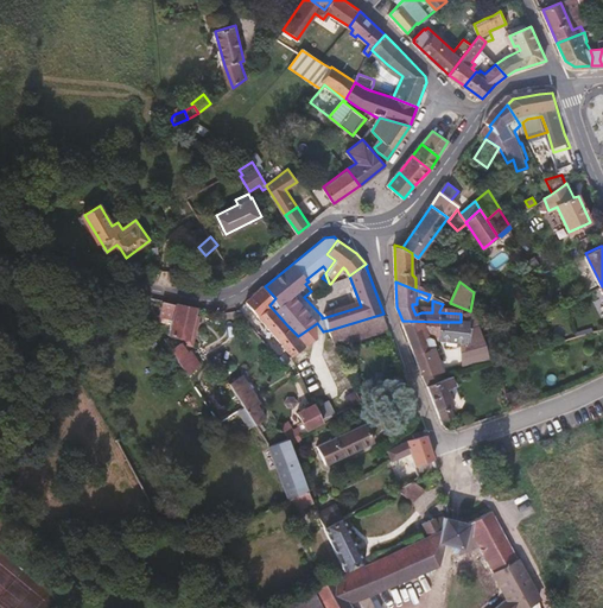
[(247,301),(259,316),(270,305),(275,298),(265,286),(264,285),(247,301)]
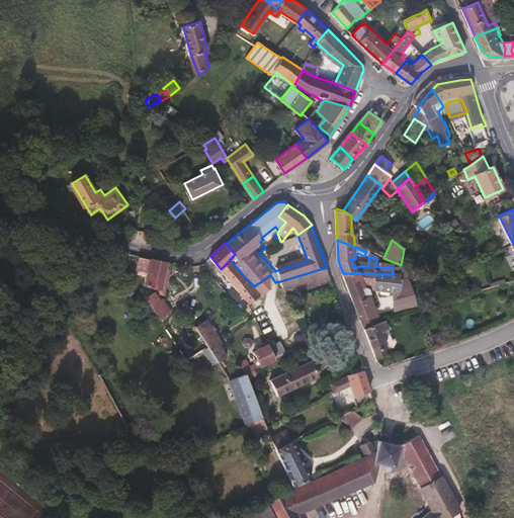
[(166,267),(167,261),(141,255),(139,262),(147,264),(146,267),(149,268),(145,284),(161,288),(166,267)]
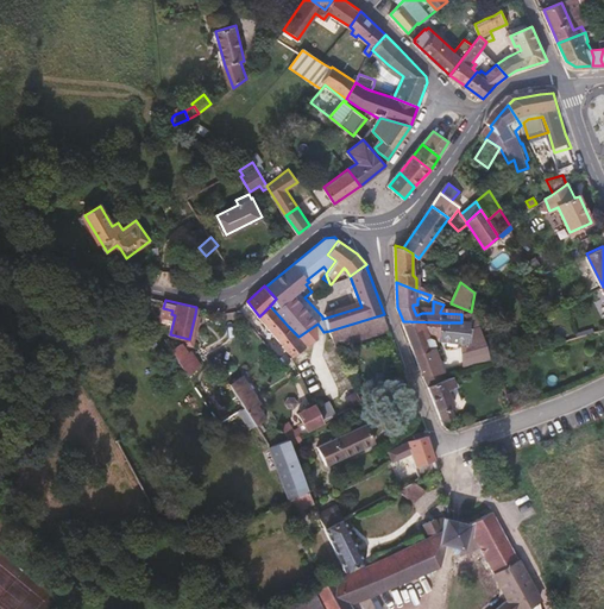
[(270,306),(259,316),(278,338),(288,326),(270,306)]
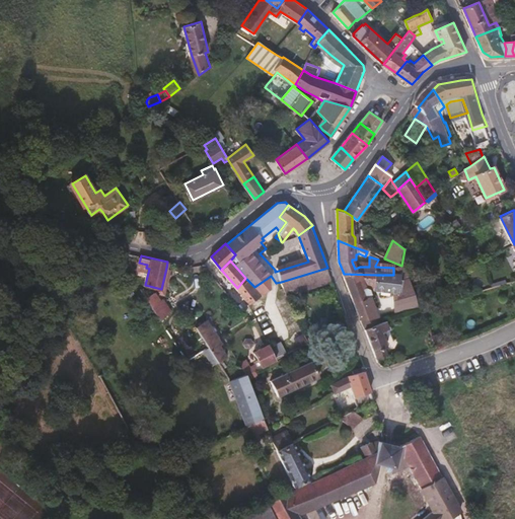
[(406,264),(401,266),(393,268),(393,275),(376,275),(375,295),(377,295),(377,292),(389,292),(395,312),(420,306),(406,264)]
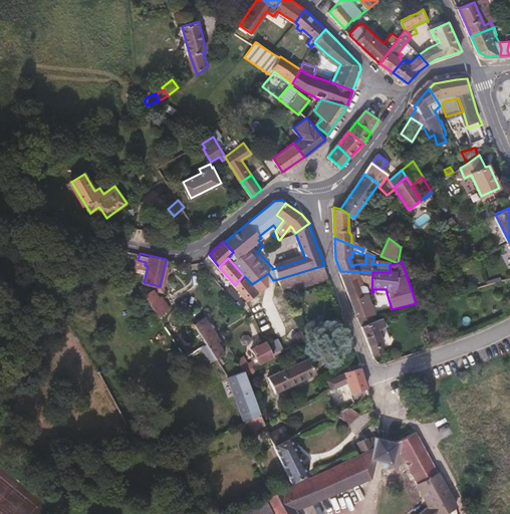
[(159,290),(164,291),(169,266),(165,265),(160,286),(159,290)]
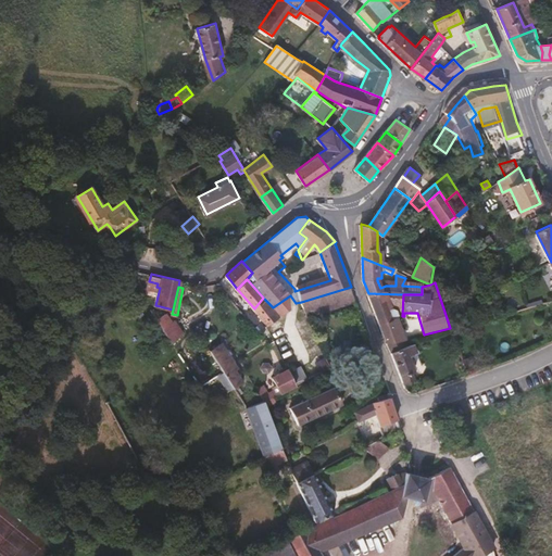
[(309,318),(356,304),(351,287),(301,302),(306,314),(309,318)]
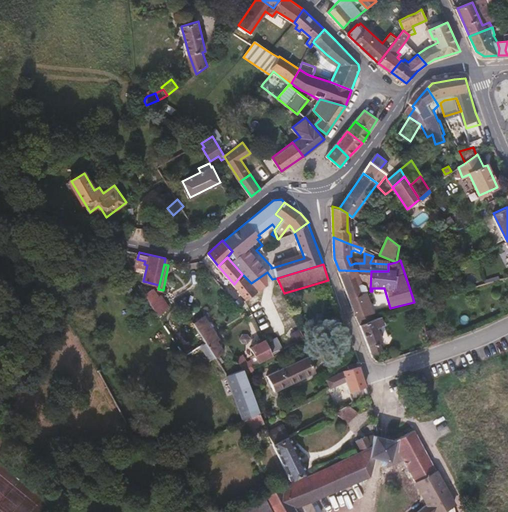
[(366,291),(370,291),(371,271),(339,270),(357,316),(372,313),(369,304),(366,294),(367,293),(366,291)]
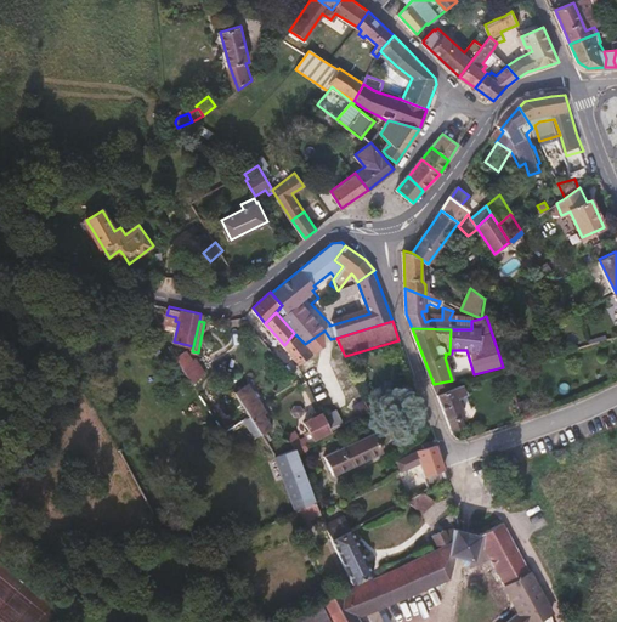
[(330,340),(332,339),(330,339),(324,331),(305,344),(312,354),(330,340)]
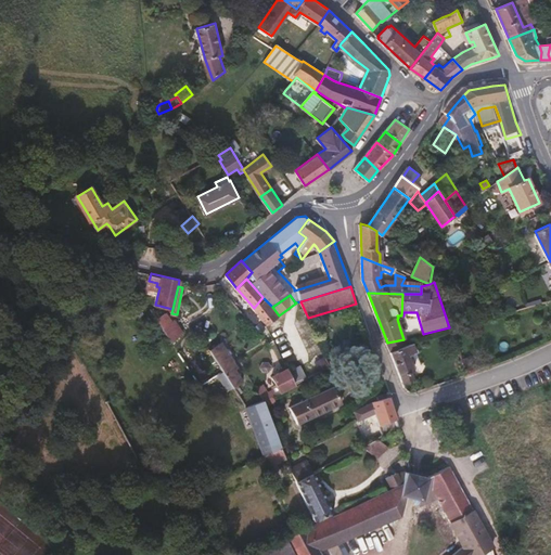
[(267,324),(279,315),(272,307),(263,297),(254,308),(267,324)]
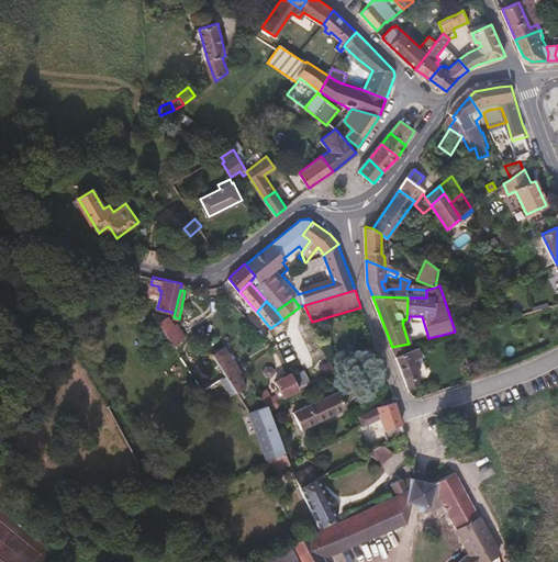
[(304,319),(310,317),(304,305),(299,306),(300,306),(299,307),(304,319)]
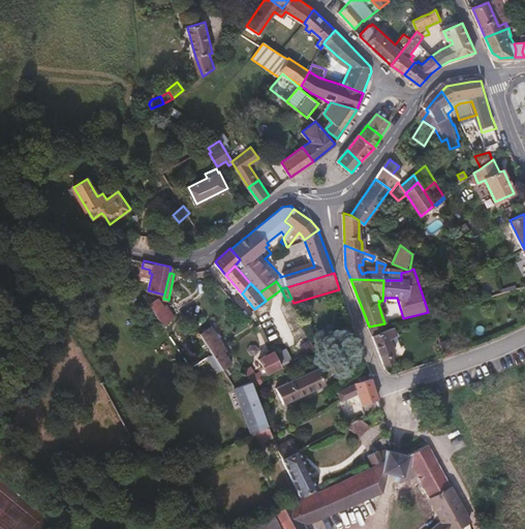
[(166,304),(164,305),(159,298),(150,304),(163,324),(175,316),(166,304)]
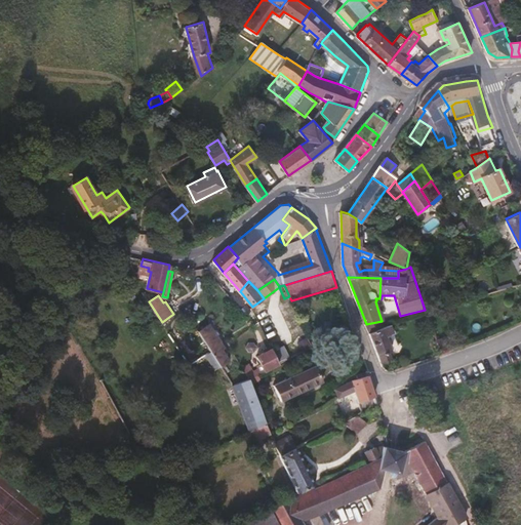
[(198,330),(211,350),(223,341),(210,323),(198,330)]
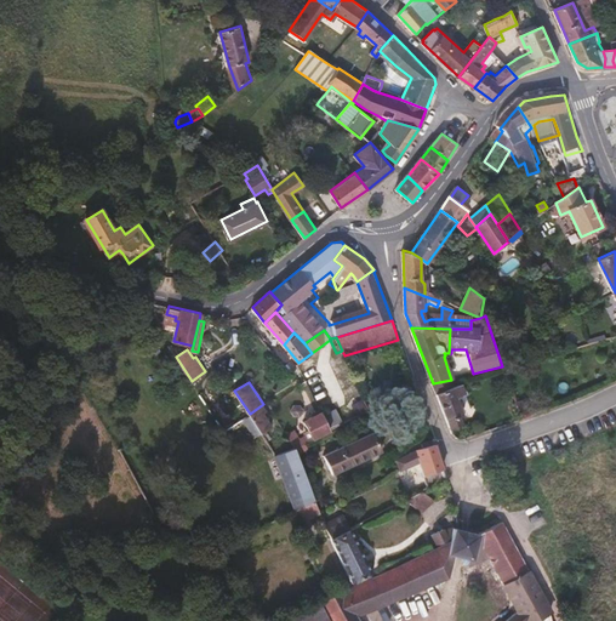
[(457,398),(466,394),(462,383),(437,393),(450,428),(463,423),(460,416),(463,415),(457,398)]
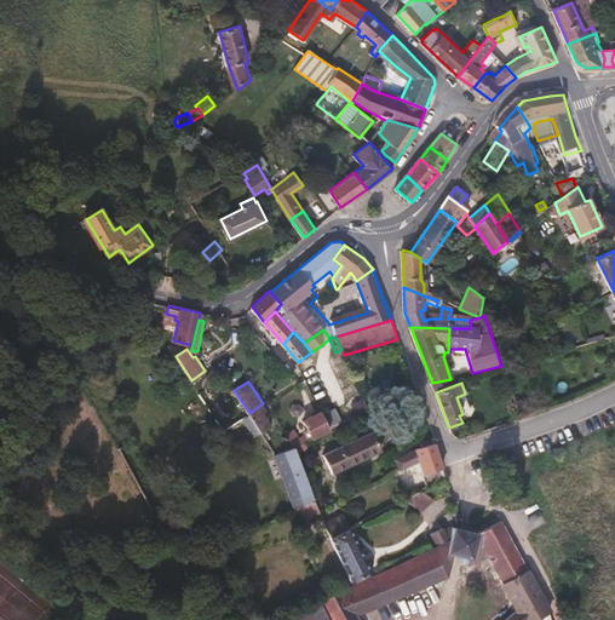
[(345,402),(348,413),(363,409),(360,400),(345,402)]
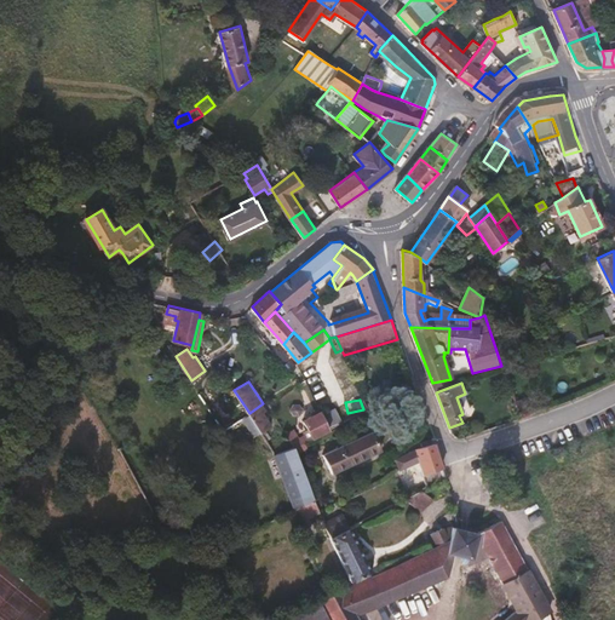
[(272,425),(266,417),(270,415),(263,403),(249,413),(266,441),(272,437),(266,429),(272,425)]
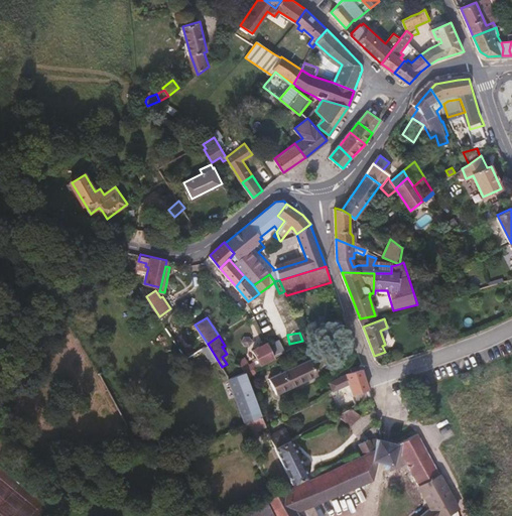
[(253,350),(262,364),(275,357),(268,343),(253,350)]
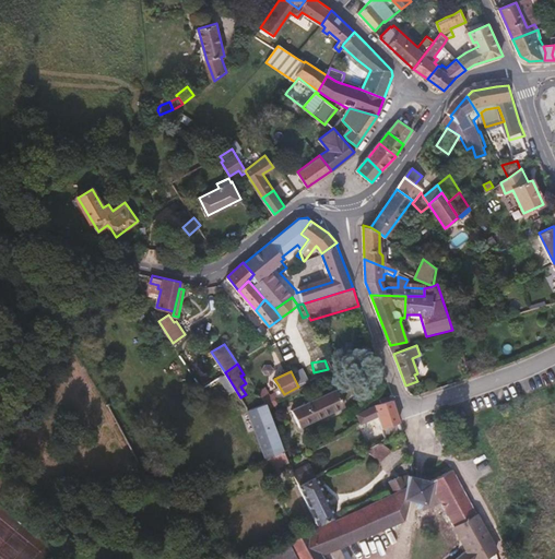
[(276,392),(271,395),(266,387),(259,390),(267,403),(280,396),(276,392)]
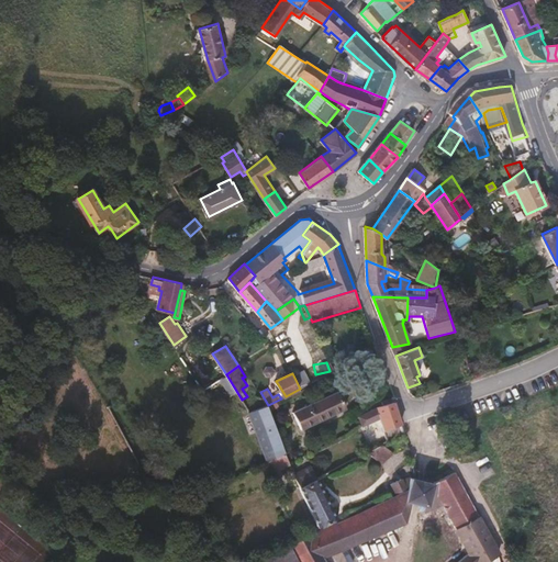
[(299,430),(346,407),(338,391),(291,414),(299,430)]
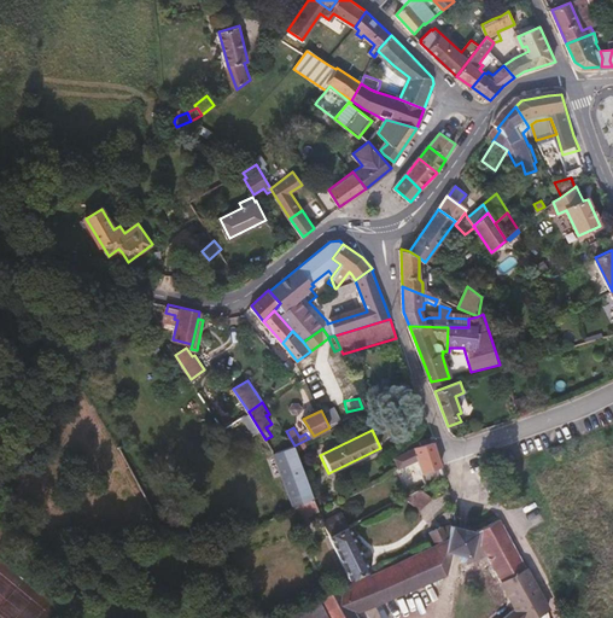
[(424,482),(407,489),(408,494),(422,488),(445,478),(432,436),(407,442),(406,444),(407,450),(393,456),(398,468),(418,460),(424,482)]
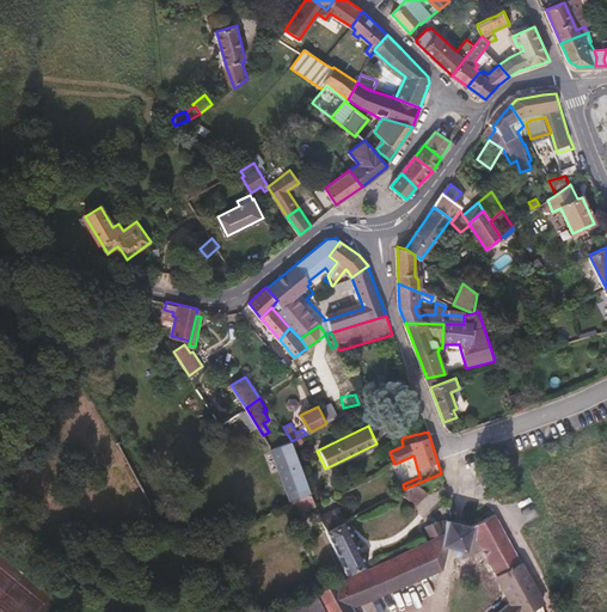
[(290,442),(271,448),(280,467),(298,461),(290,442)]
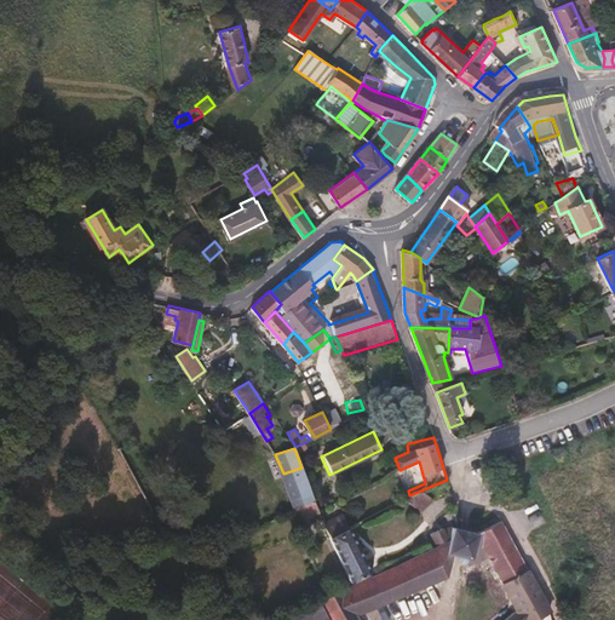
[(295,509),(312,500),(314,499),(302,468),(283,474),(295,509)]
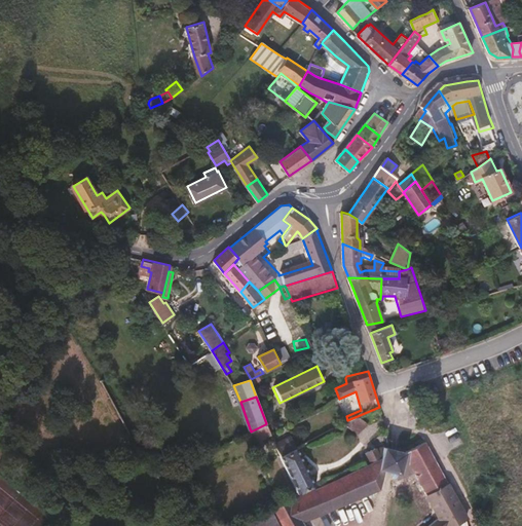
[(346,421),(358,433),(369,421),(360,415),(347,420),(346,421)]
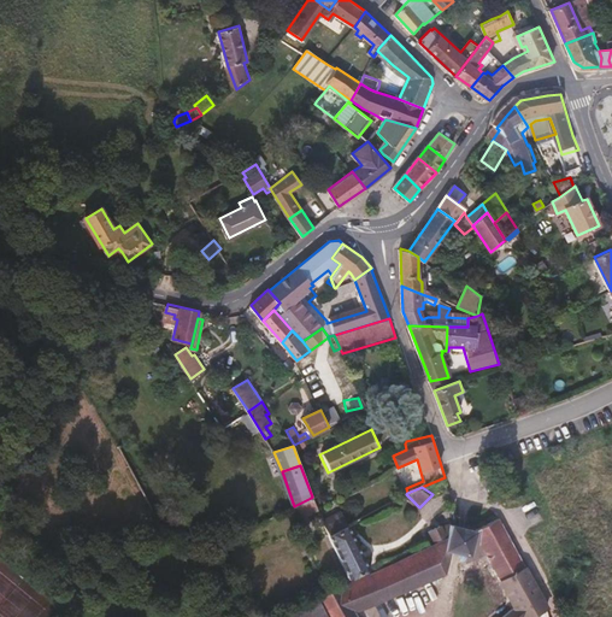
[(311,498),(294,506),(292,507),(298,518),(317,509),(311,498)]
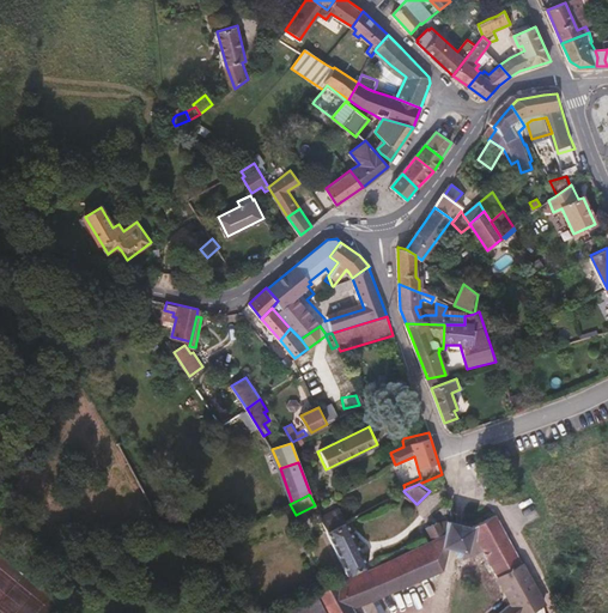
[(348,505),(345,507),(344,508),(340,508),(345,519),(353,515),(348,505)]
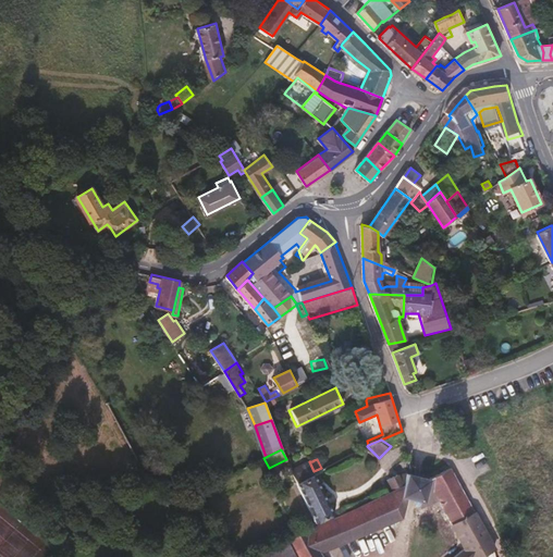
[(309,461),(292,470),(296,479),(314,471),(309,461)]
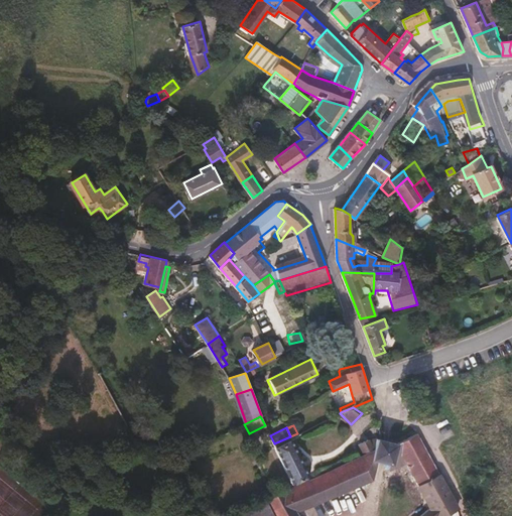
[(443,515),(458,509),(416,432),(398,442),(381,438),(378,438),(376,448),(375,452),(274,494),(267,497),(267,498),(234,515),(443,515)]
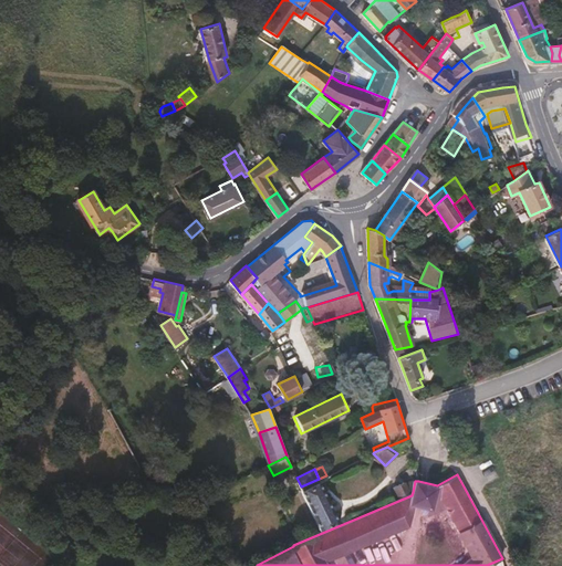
[(339,520),(319,479),(301,486),(321,528),(339,520)]
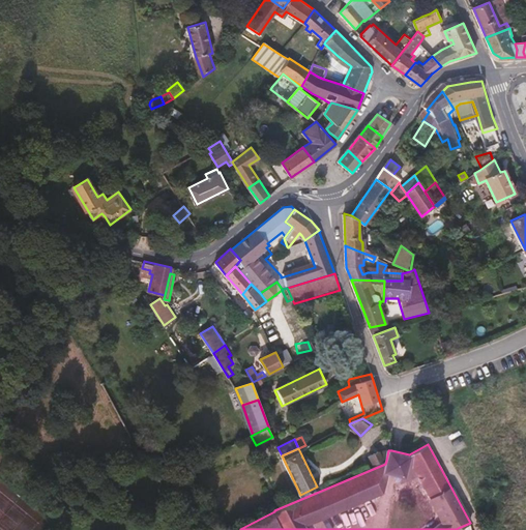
[(368,454),(373,466),(386,461),(388,450),(382,448),(368,454)]
